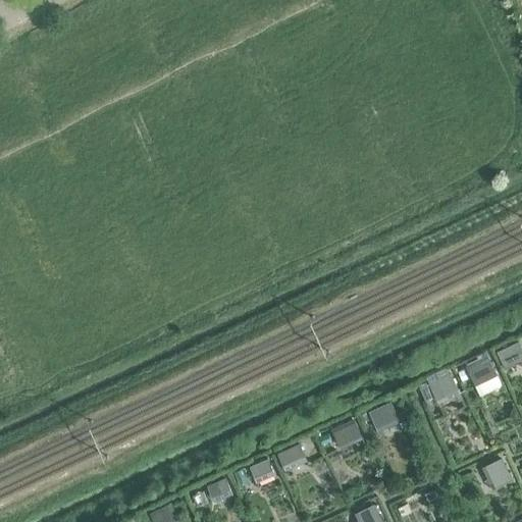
[(521,345),(519,338),(510,344),(499,349),(507,367),(521,359),(521,345)]
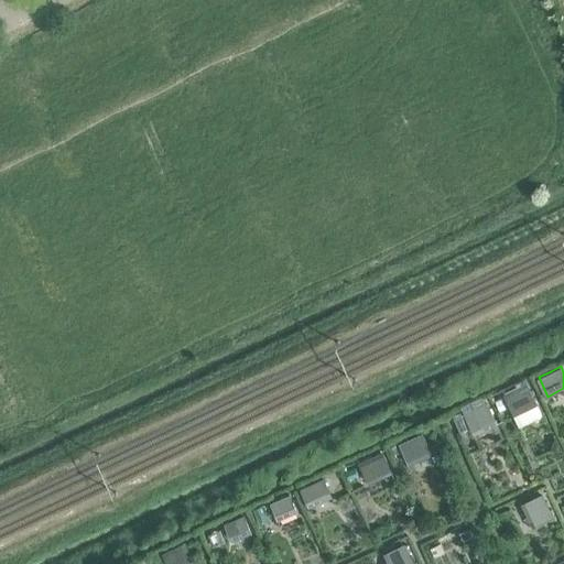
[(512,414),(537,403),(528,383),(503,394),(512,414)]
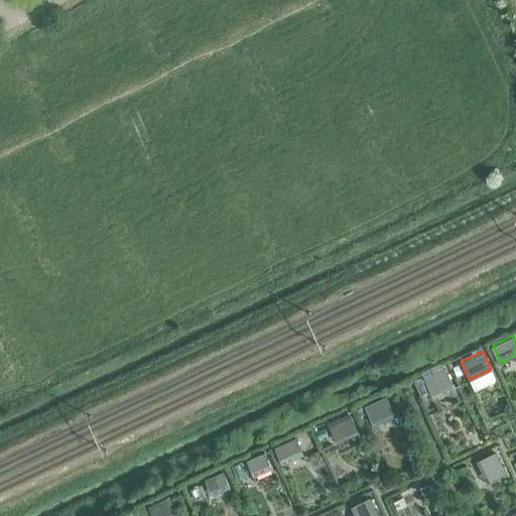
[(446,368),(421,379),(429,396),(455,384),(446,368)]
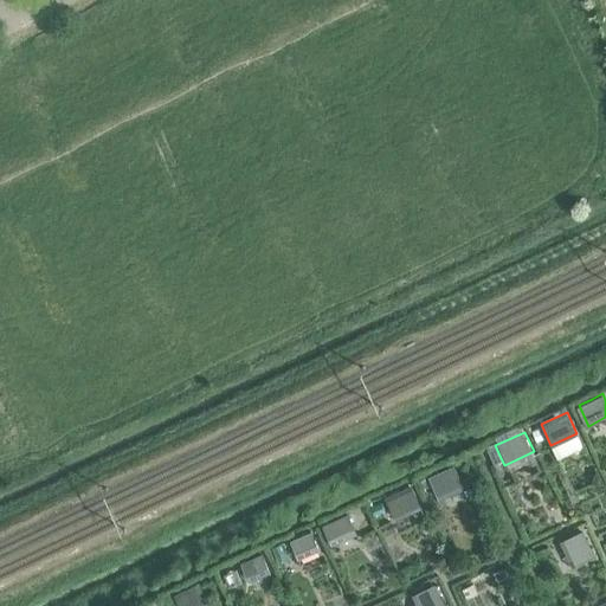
[(438,500),(463,487),(451,465),(427,478),(438,500)]
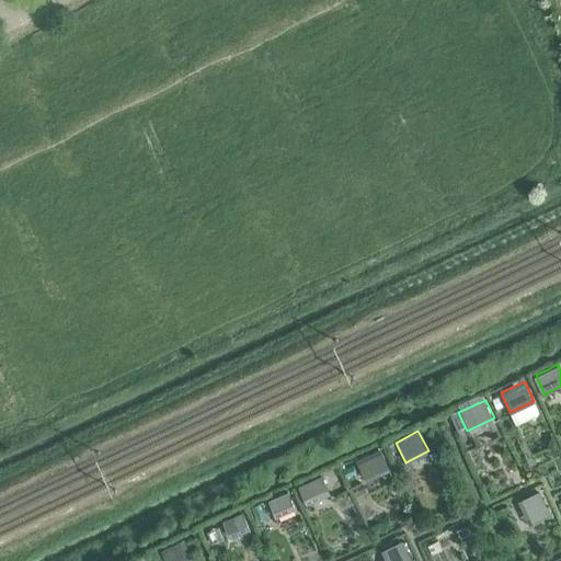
[(365,479),(389,468),(381,449),(356,460),(365,479)]
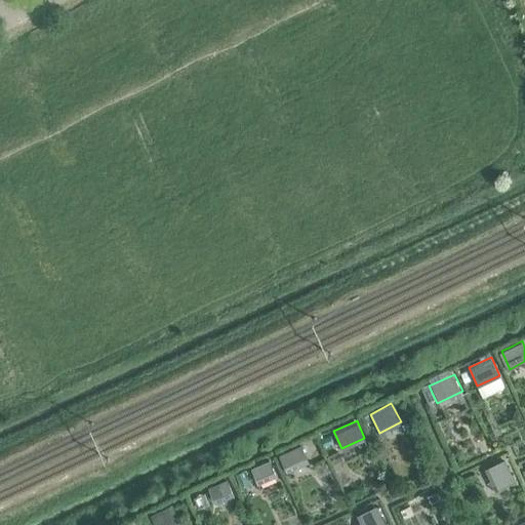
[(289,475),(310,466),(301,447),(280,455),(289,475)]
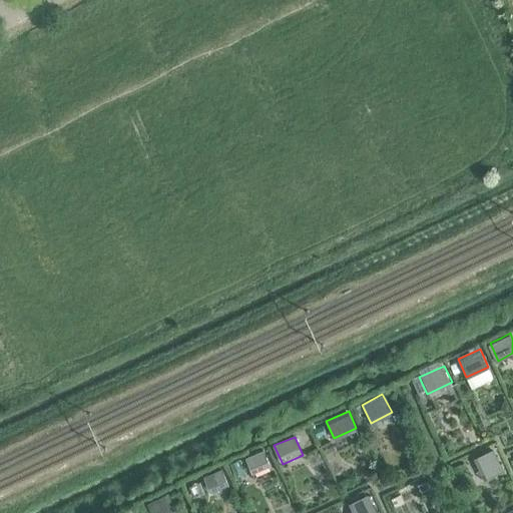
[(491,449),(473,456),(483,480),(501,473),(491,449)]
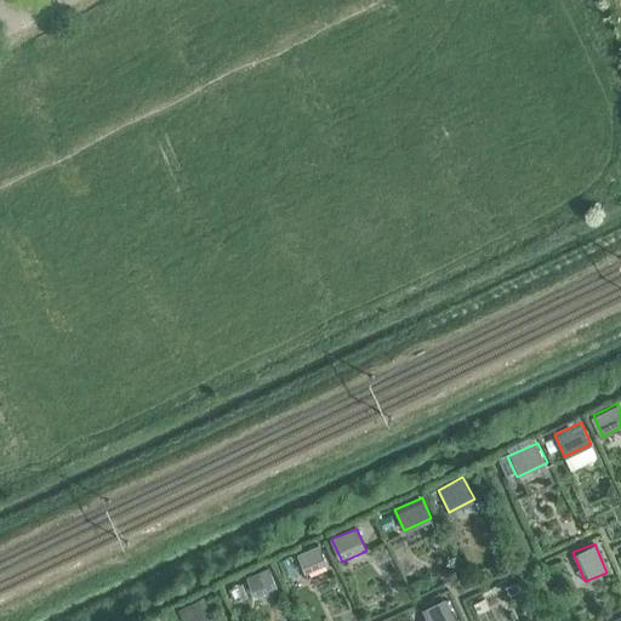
[(306,571),(325,563),(318,546),(298,554),(306,571)]
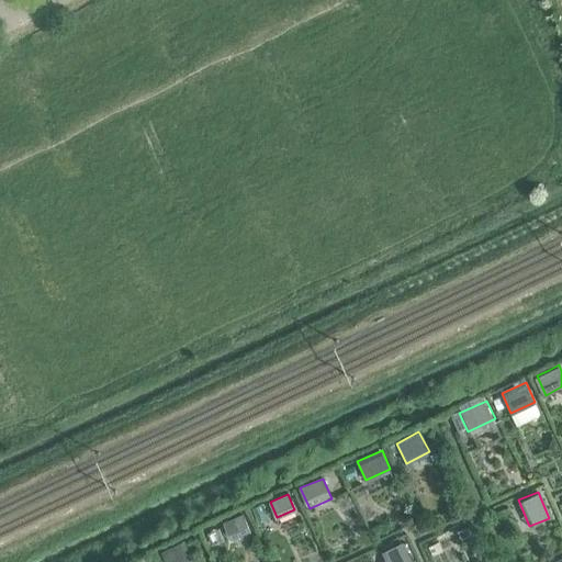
[(242,515),(227,520),(220,524),(227,539),(248,530),(242,515)]
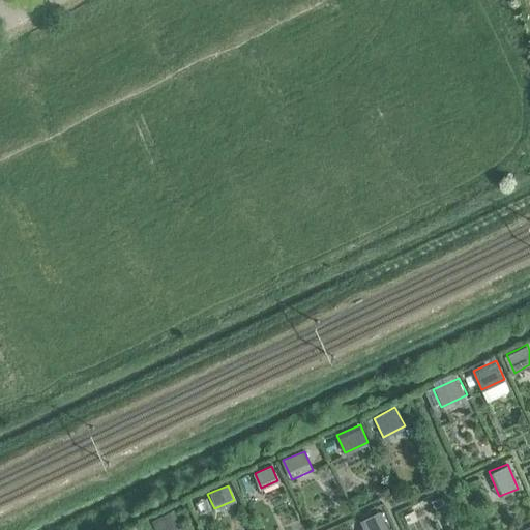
[(200,514),(211,510),(207,499),(195,504),(200,514)]
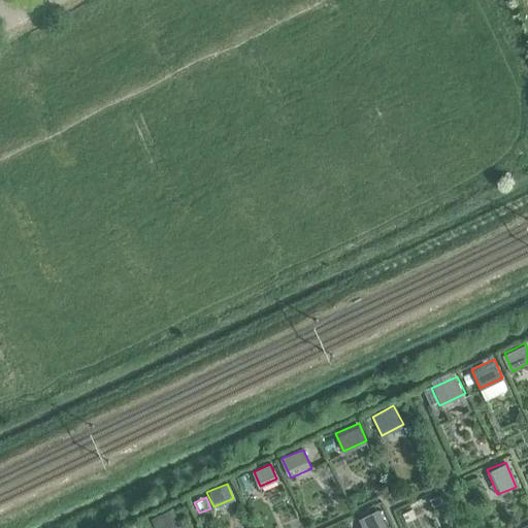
[(417,503),(399,510),(406,526),(423,518),(417,503)]
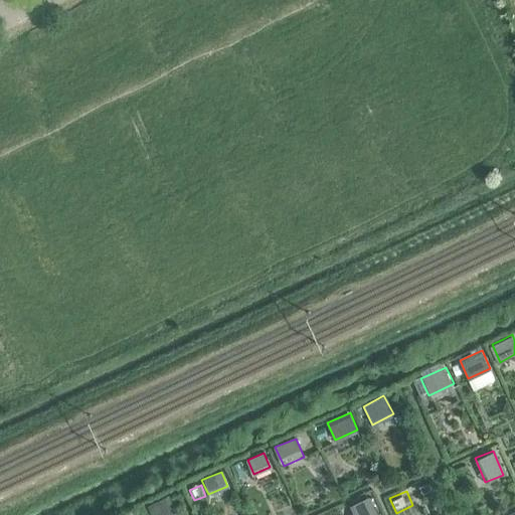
[(375,514),(366,496),(348,505),(352,514),(375,514)]
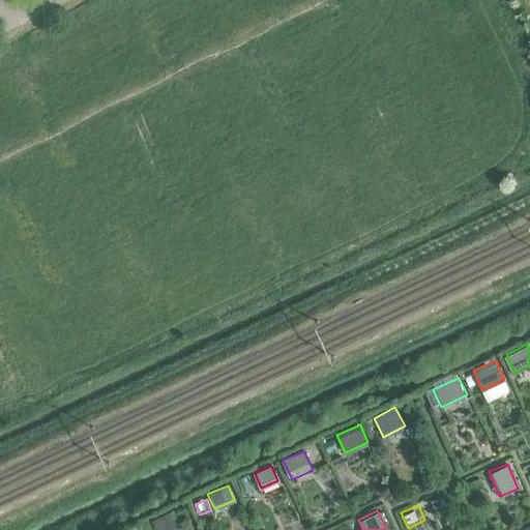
[(180,529),(173,513),(151,523),(154,529),(180,529)]
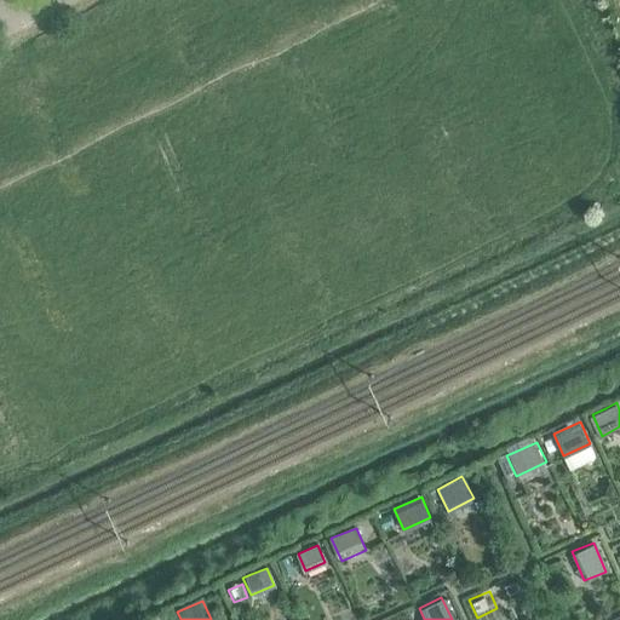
All buildings are outlined.
